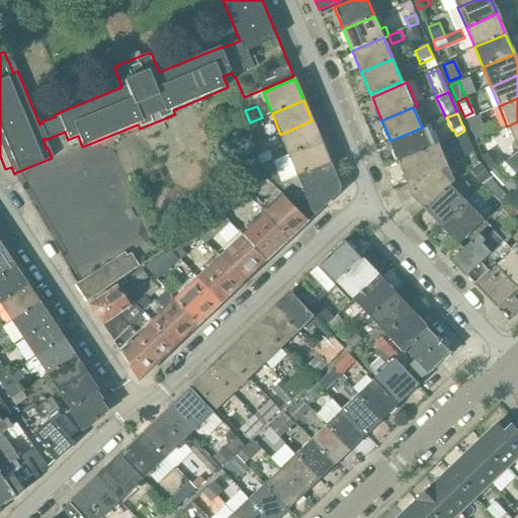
[(465,120),(475,141),(487,135),(479,115),(465,120)]
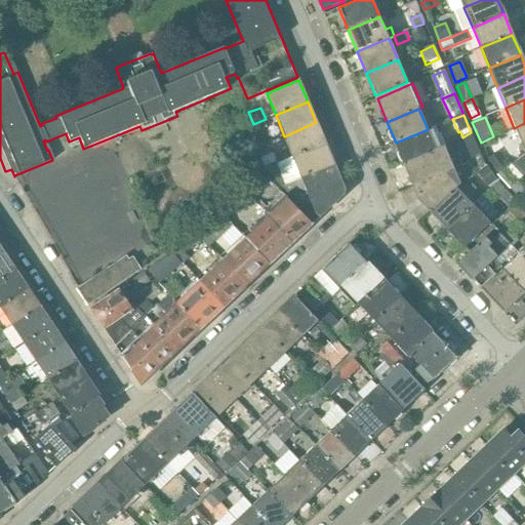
[(269,127),(266,119),(253,124),(256,132),(269,127)]
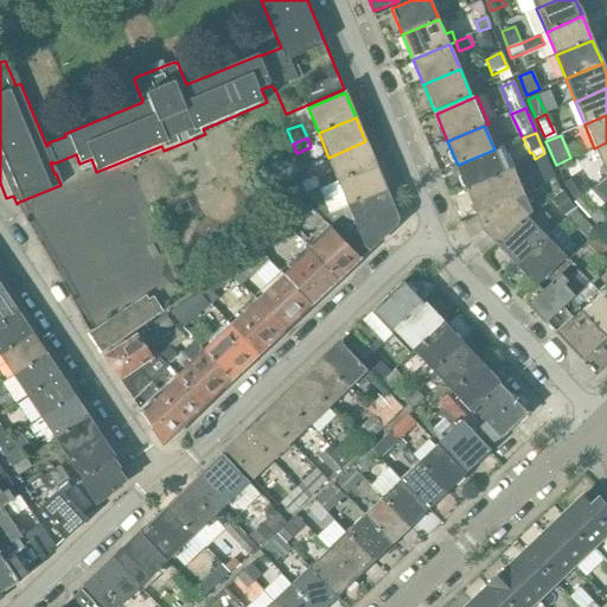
[(328,158),(338,180),(376,165),(365,141),(328,158)]
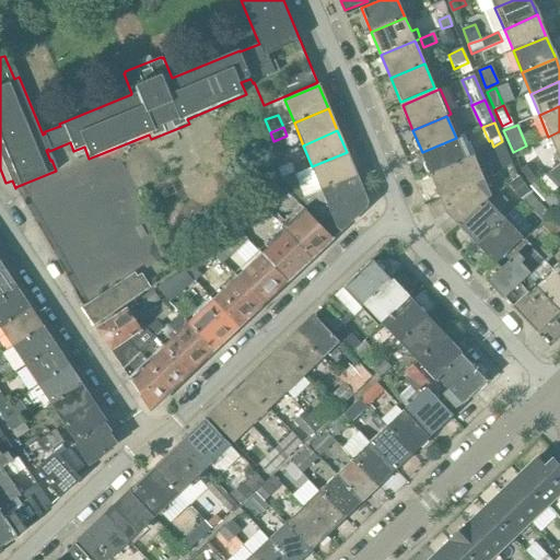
[(559,164),(559,131),(548,137),(559,164)]
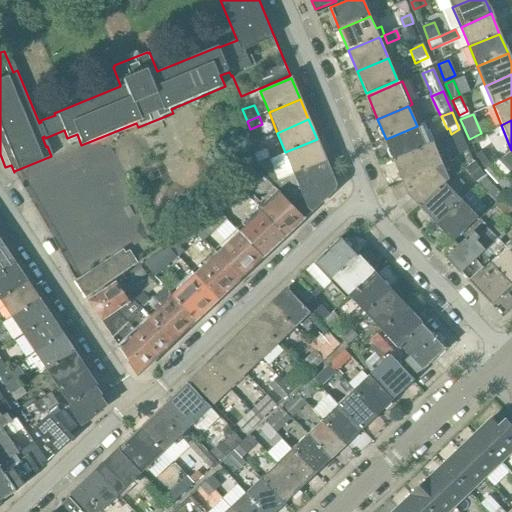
[(386,139),(394,159),(425,147),(417,126),(386,139)]
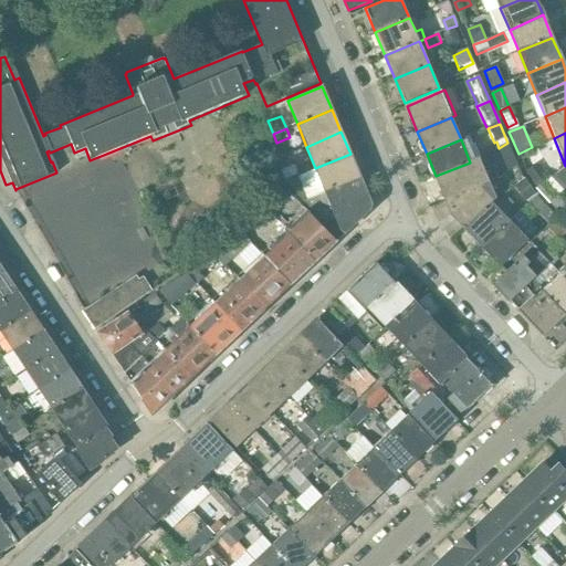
[(517,166),(507,143),(499,148),(507,170),(517,166)]
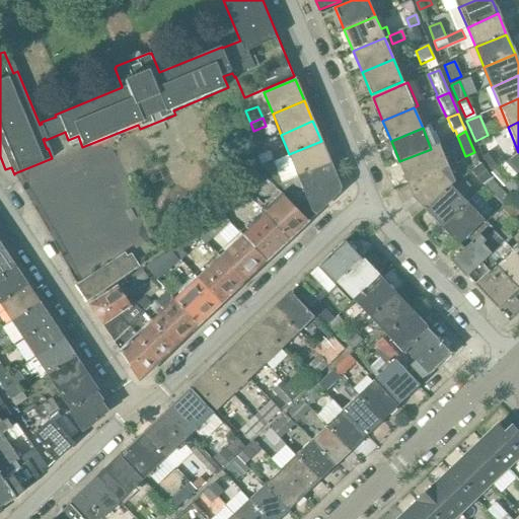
[(329,160),(321,141),(289,154),(297,174),(329,160)]
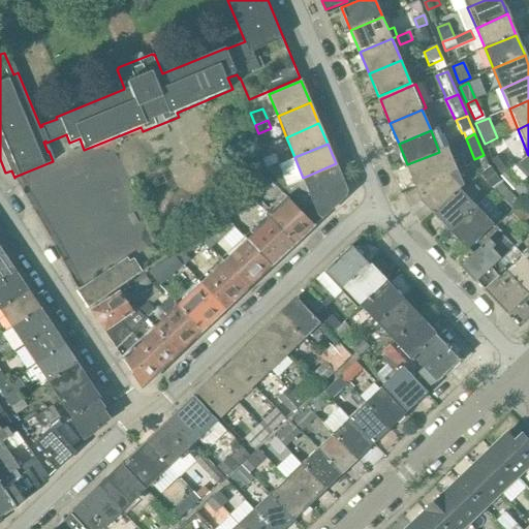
[(407,164),(417,188),(458,170),(456,167),(458,167),(459,169),(466,166),(461,155),(453,159),(447,148),(439,152),(407,164)]
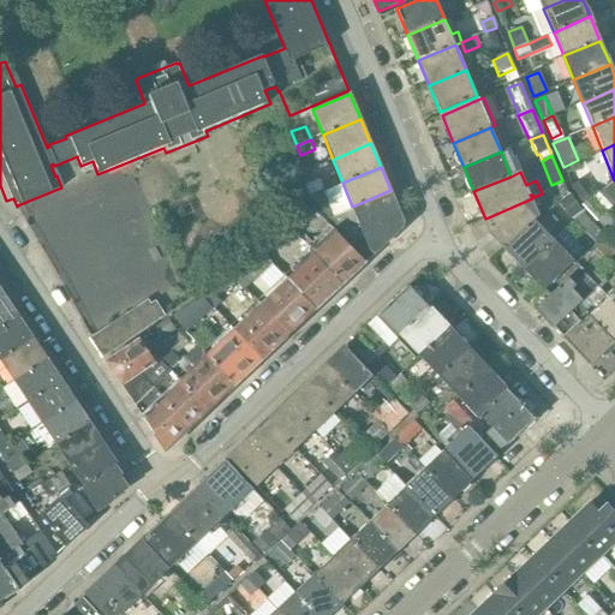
[(329,189),(324,177),(304,185),(308,196),(309,198),(324,191),(329,189)]
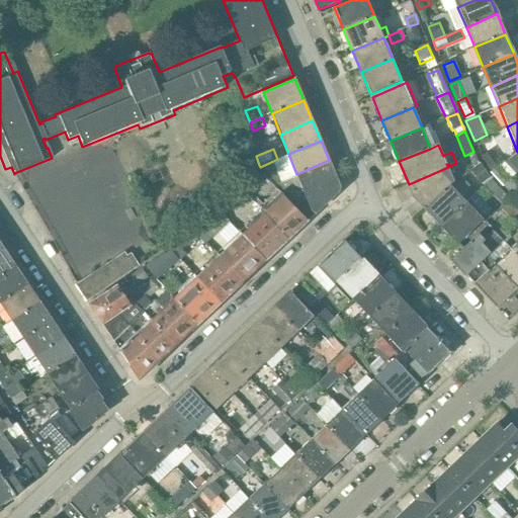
[(500,163),(491,150),(481,157),(491,170),(500,163)]
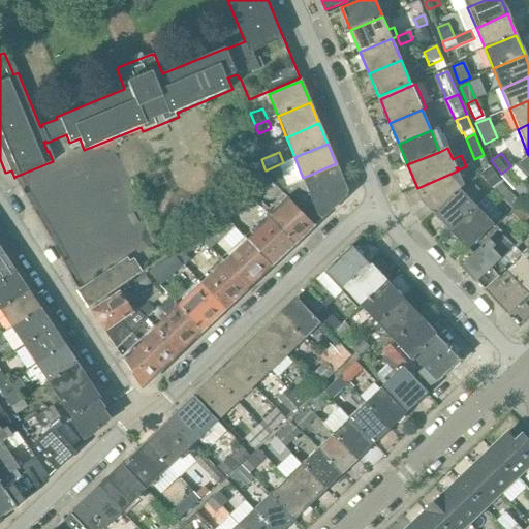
[(317,213),(321,217),(345,195),(347,190),(336,163),(303,178),(292,182),(293,184),(282,188),(303,210),(314,205),(317,213)]
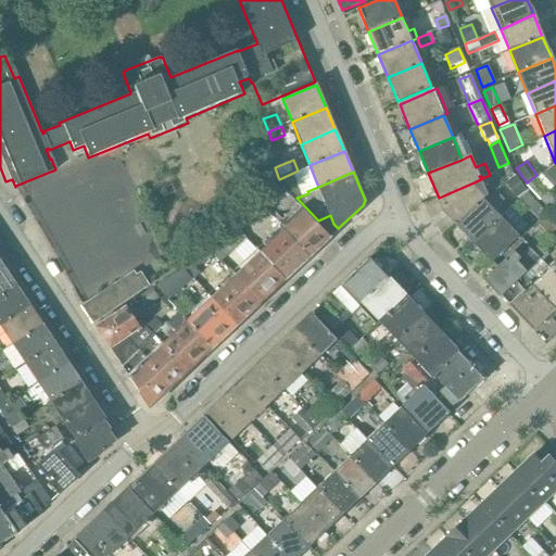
[(302,194),(293,173),(279,179),(297,197),(302,194)]
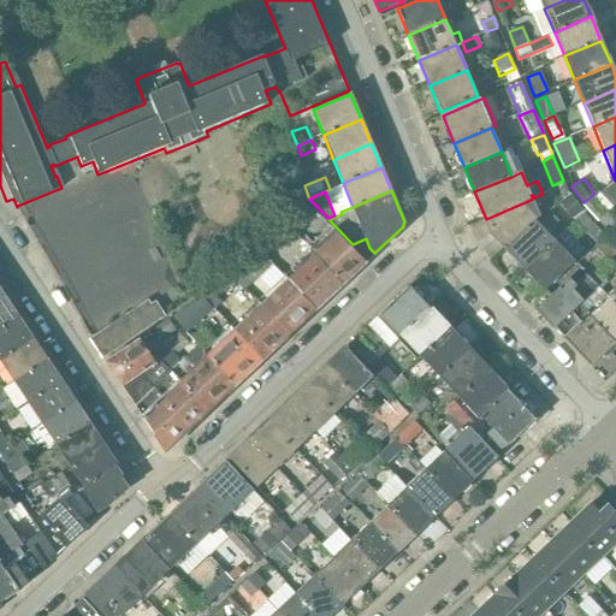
[(570,194),(560,202),(573,220),(584,212),(570,194)]
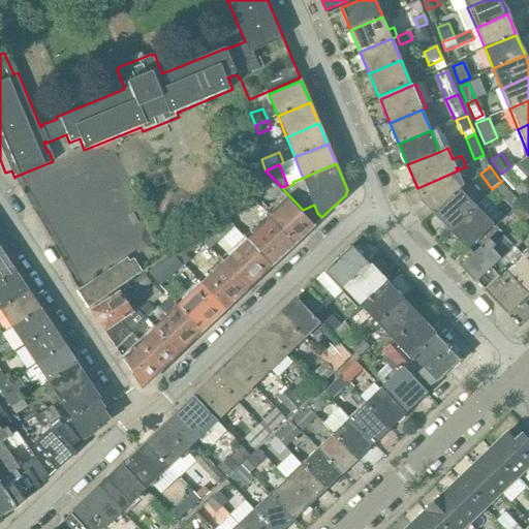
[(528,185),(511,168),(501,179),(522,199),(528,192),(528,185)]
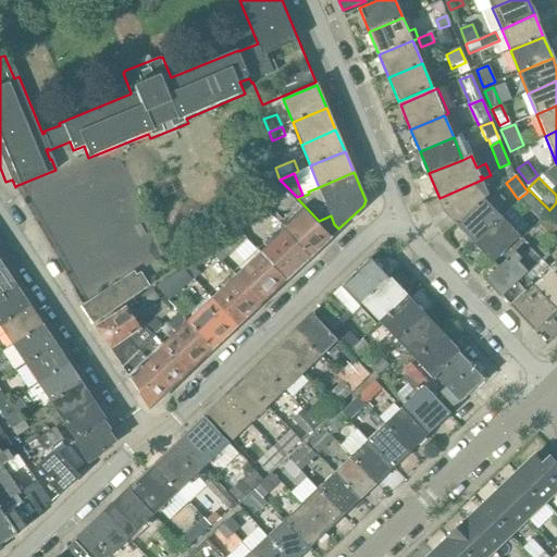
[(457,224),(486,196),(483,198),(478,193),(485,189),(482,180),(440,198),(445,211),(457,224)]
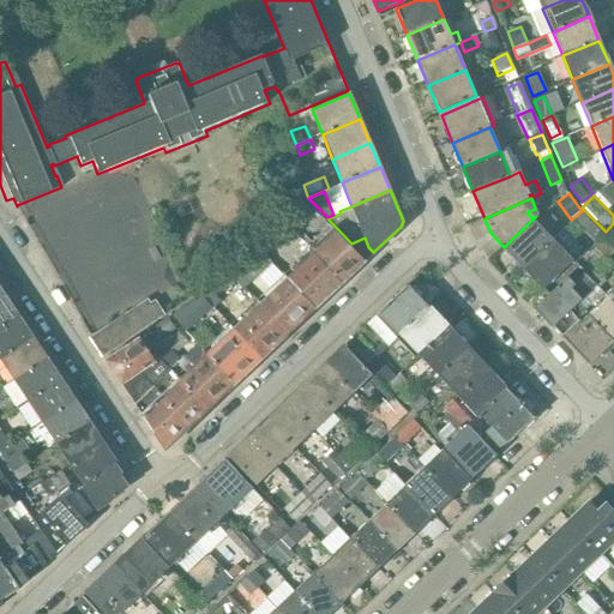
[(601,233),(583,214),(573,222),(591,241),(601,233)]
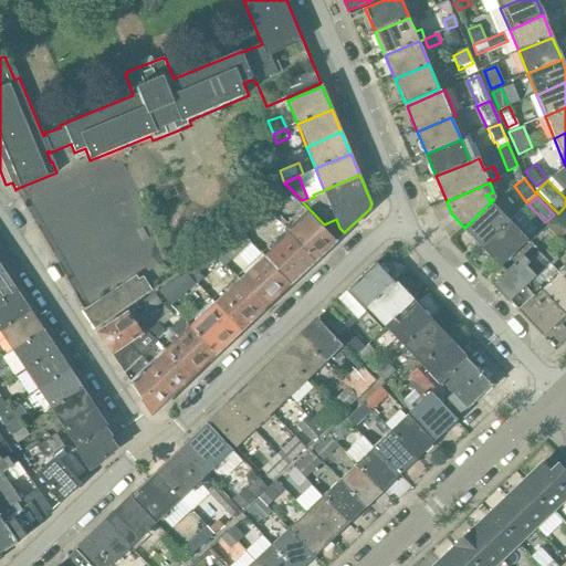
[(464,228),(482,247),(512,218),(512,217),(509,220),(492,202),(495,200),(494,199),(464,228)]
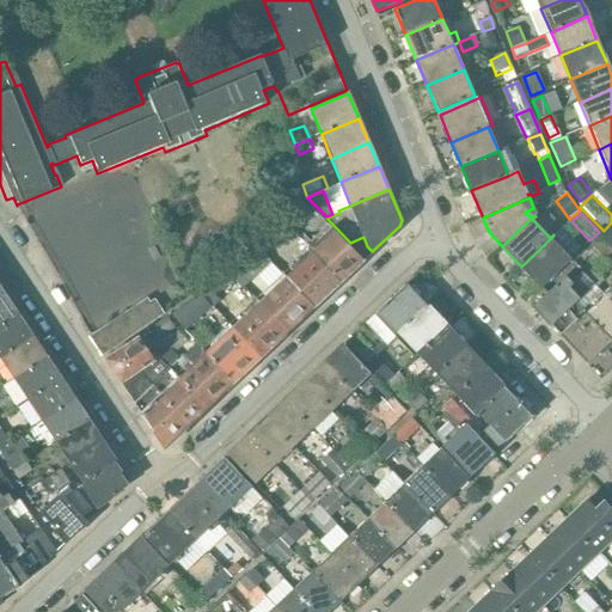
[(362,261),(331,227),(310,249),(341,281),(362,261)]
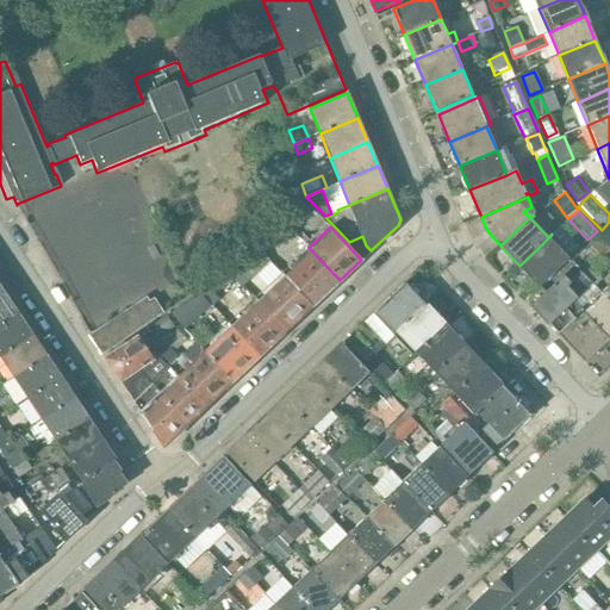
[(609,250),(609,229),(608,228),(590,244),(603,257),(609,250)]
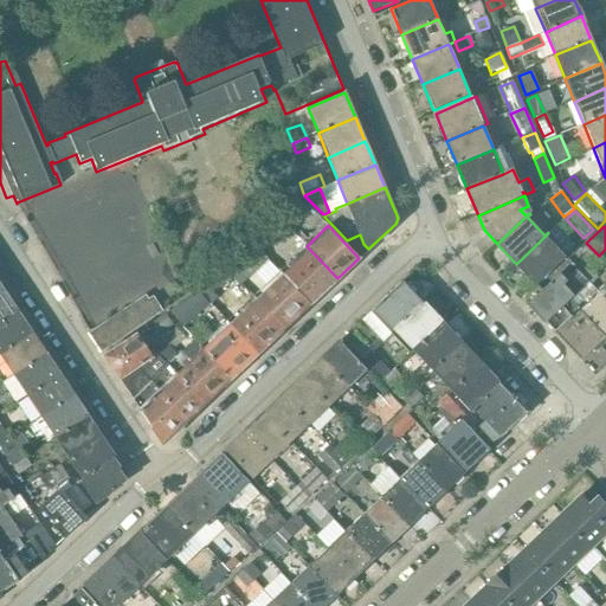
[(548,233),(516,264),(536,284),(568,253),(567,252),(565,256),(546,237),(549,233),(548,233)]
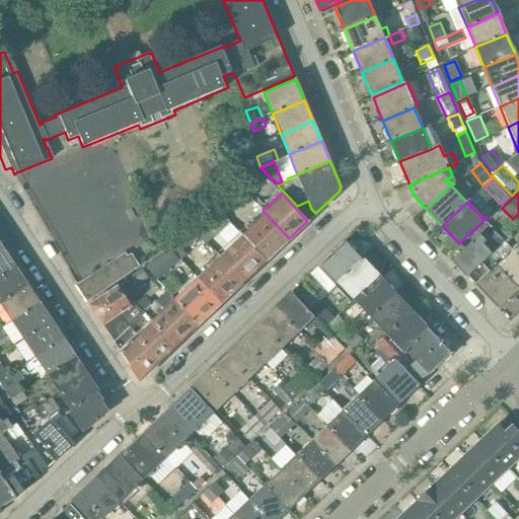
[(225,218),(229,222),(232,225),(240,219),(233,211),(225,218)]
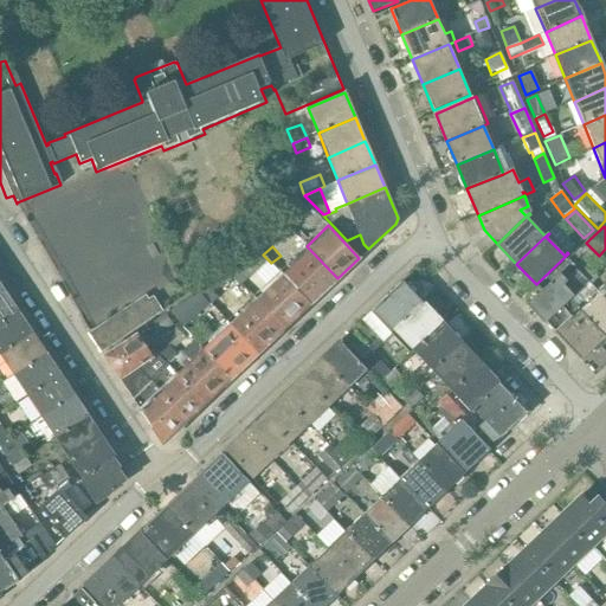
[(311,303),(337,278),(307,246),(288,264),(291,268),(284,274),(311,303)]
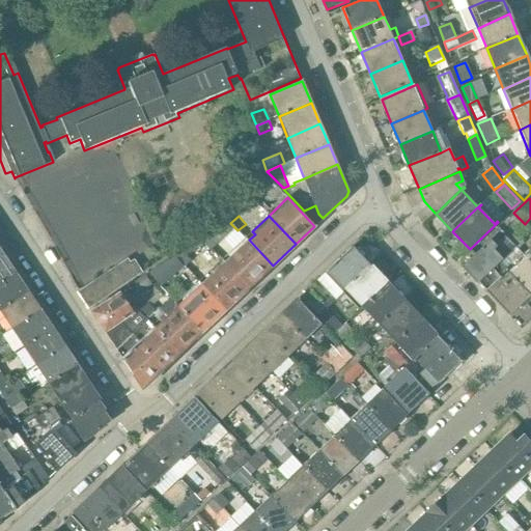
[(234,227),(230,223),(225,217),(202,239),(212,249),(234,227)]
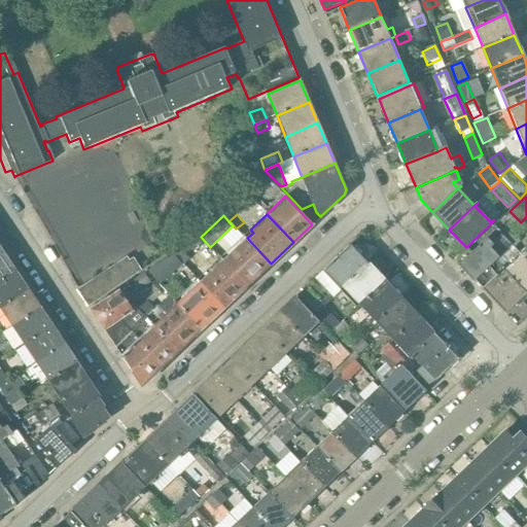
[(520,242),(511,233),(505,238),(514,247),(520,242)]
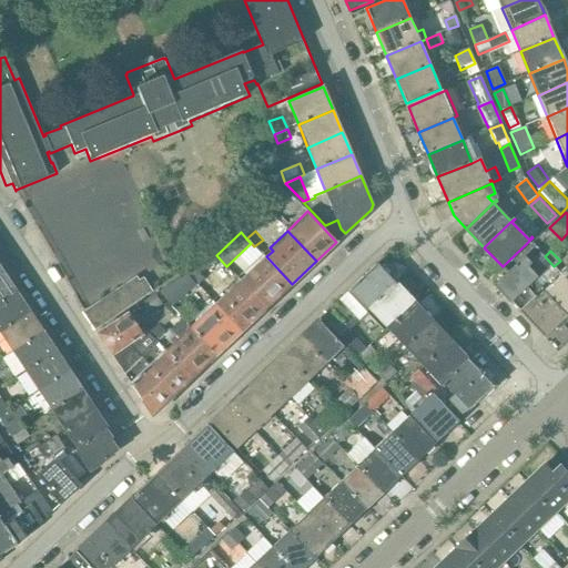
[(495,285),(511,303),(534,283),(537,279),(551,265),(540,253),(530,263),(525,256),(495,285)]
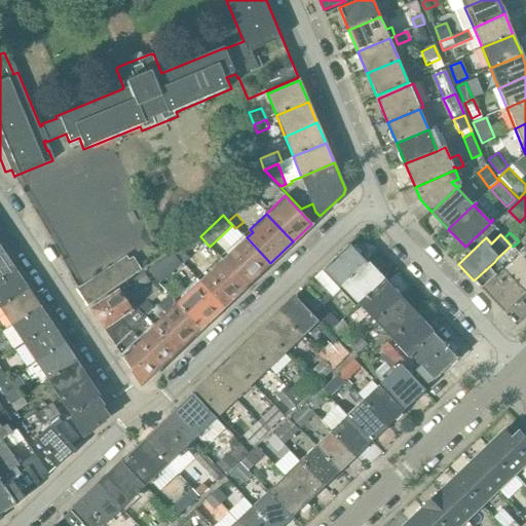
[(247,237),(223,260),(247,285),(270,263),(247,237)]
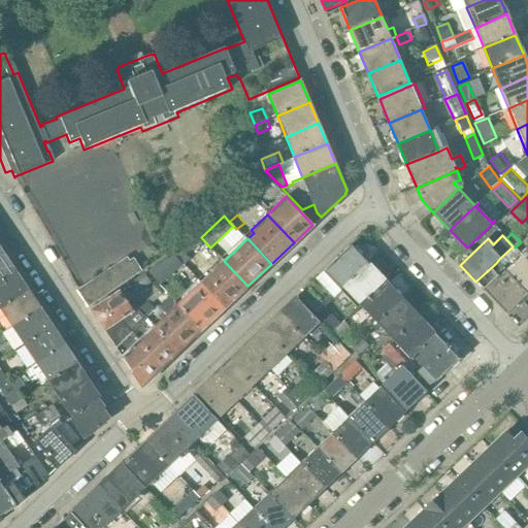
[(326,269),(344,289),(369,265),(351,245),(326,269)]
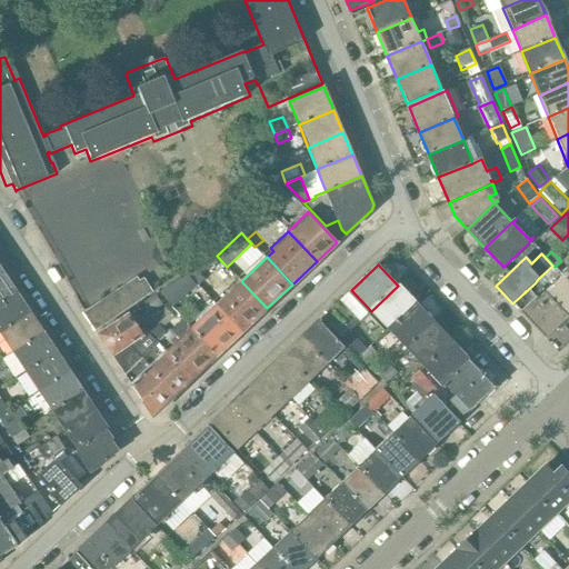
[(195,269),(188,276),(196,283),(203,277),(195,269)]
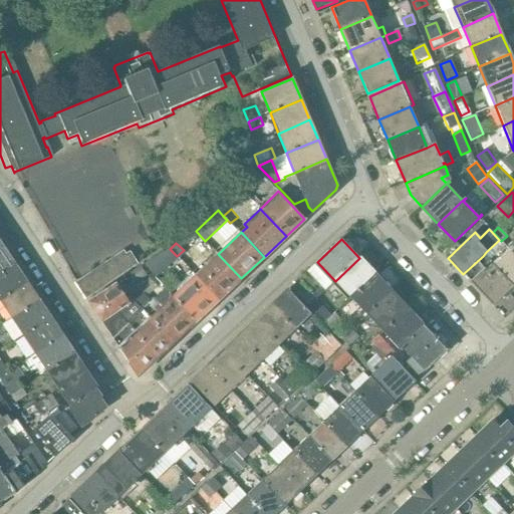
[(0,272),(14,263),(3,246),(0,247),(0,272)]
